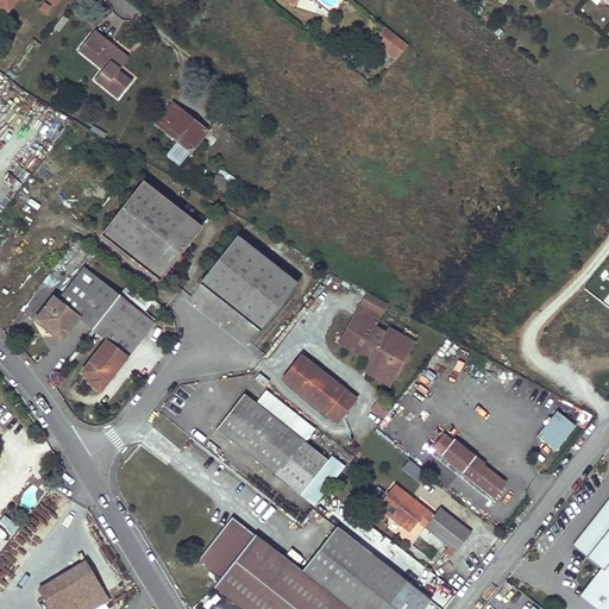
[(0,0),(0,6),(7,12),(16,0),(0,0)]
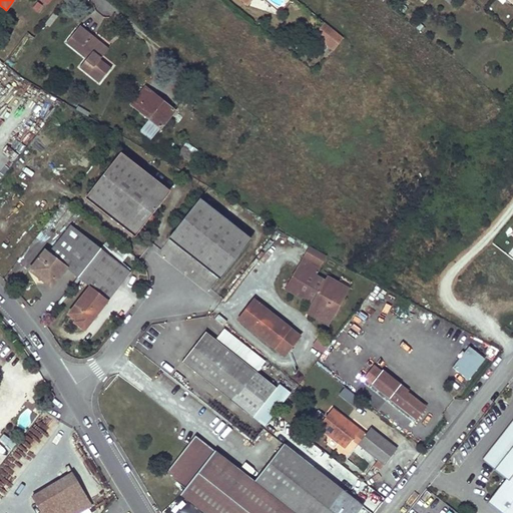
[(38,2),(33,8),(37,11),(42,5),(38,2)]
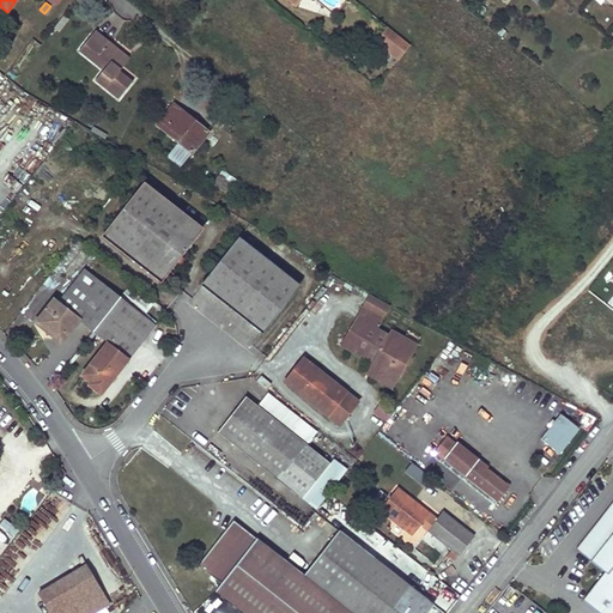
[(389,29),(377,42),(399,60),(410,46),(389,29)]
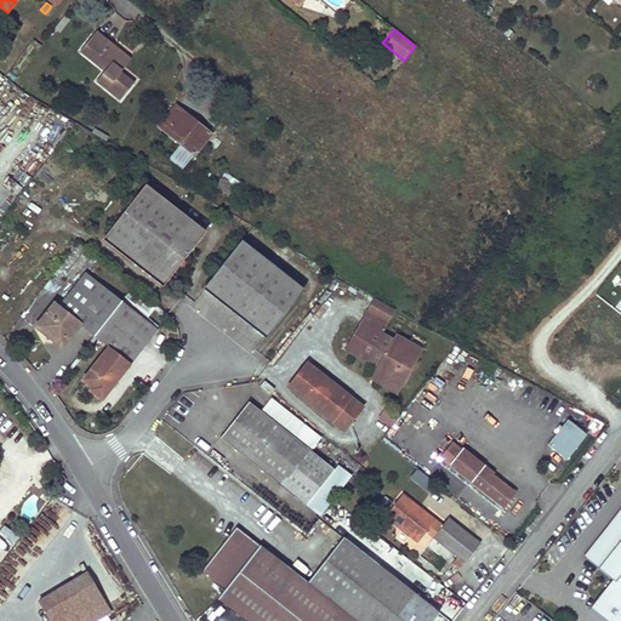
[(96,30),(79,50),(103,70),(95,80),(96,83),(120,51),(96,30)]
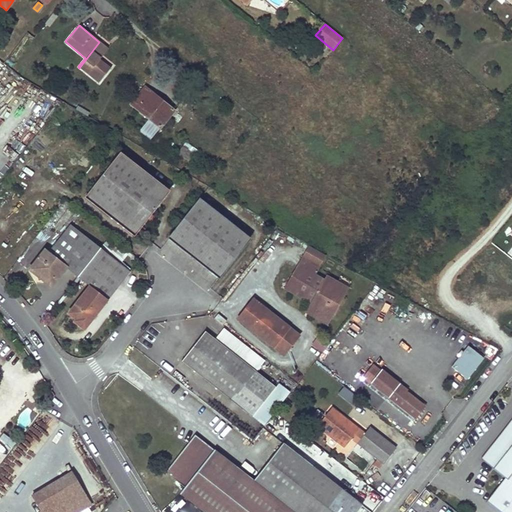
[(99,42),(79,68),(97,82),(109,68),(99,59),(100,57),(97,55),(105,47),(99,42)]
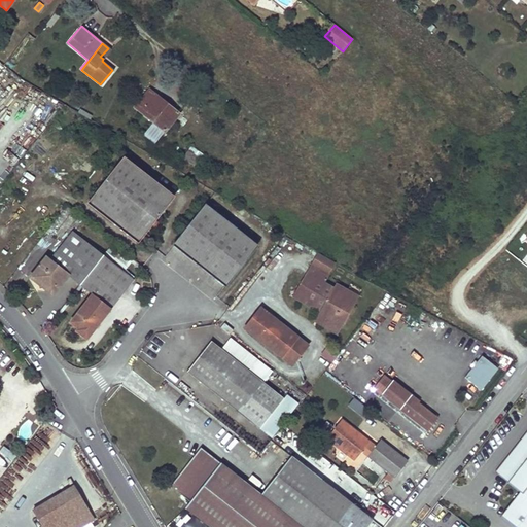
[(108,48),(100,57),(103,59),(110,50),(108,48)]
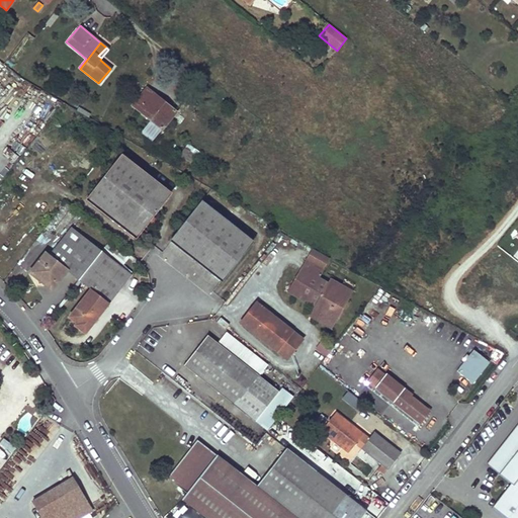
[(147,89),(133,106),(151,120),(148,124),(157,133),(160,127),(163,130),(176,112),(147,89)]
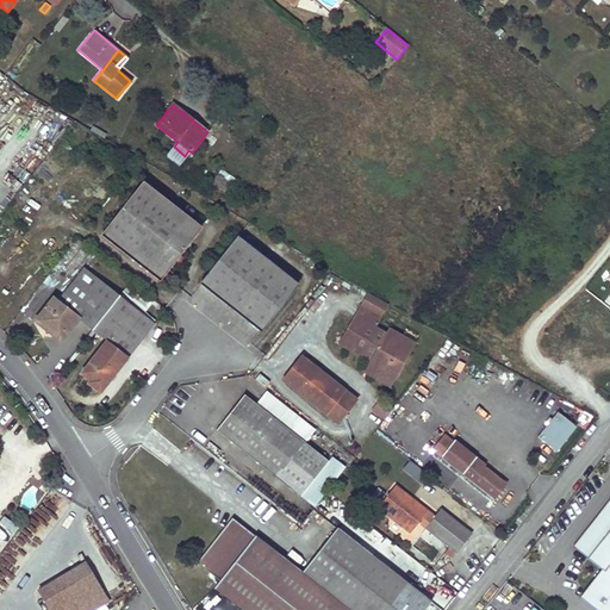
[(218,174),(212,184),(226,193),(231,185),(218,174)]
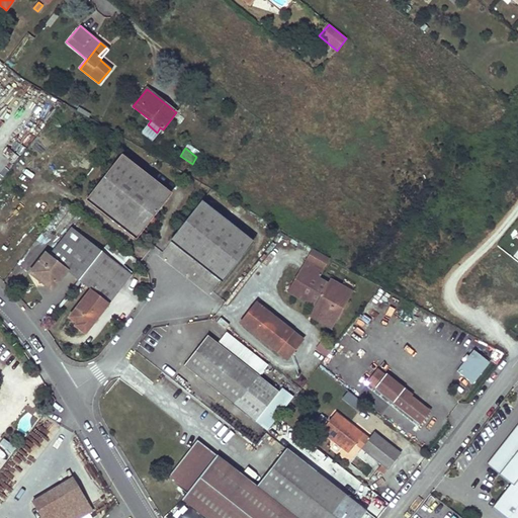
[(122,155),(87,199),(137,238),(171,194),(122,155)]
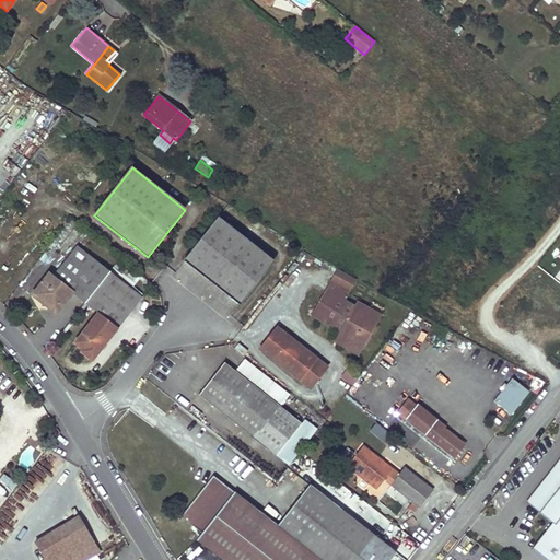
[(219,217),(185,260),(240,304),(275,260),(219,217)]
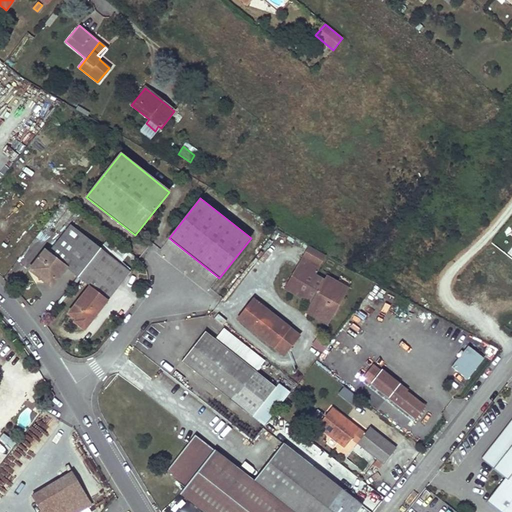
[(44,251),(29,269),(37,276),(43,275),(45,277),(43,280),(51,287),(67,267),(77,277),(99,249),(71,225),(47,254),(44,251)]
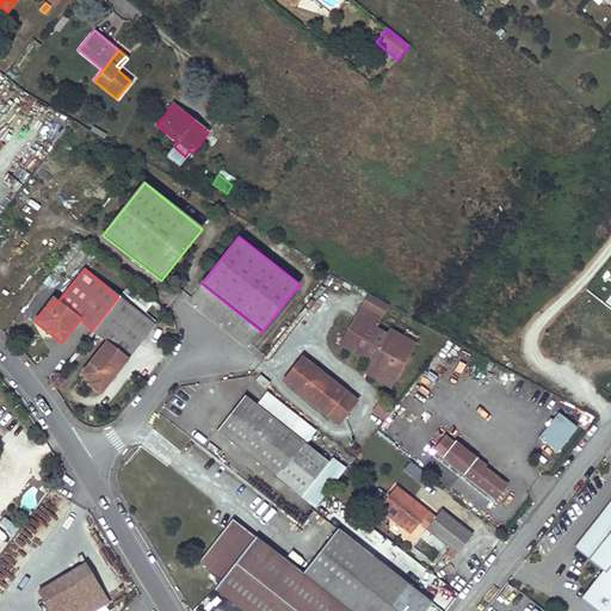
[(118,297),(92,331),(106,341),(80,375),(90,382),(87,384),(99,395),(154,325),(118,297)]
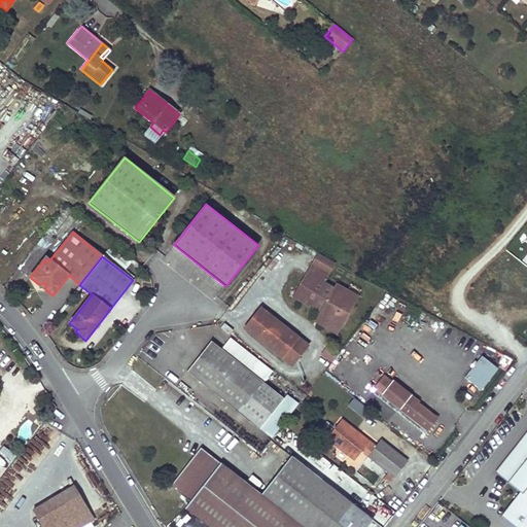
[(312,267),(293,296),(301,301),(306,299),(326,311),(325,314),(326,321),(336,326),(341,325),(351,309),(349,304),(342,300),(347,291),(337,285),(334,290),(323,284),(327,276),(312,267)]
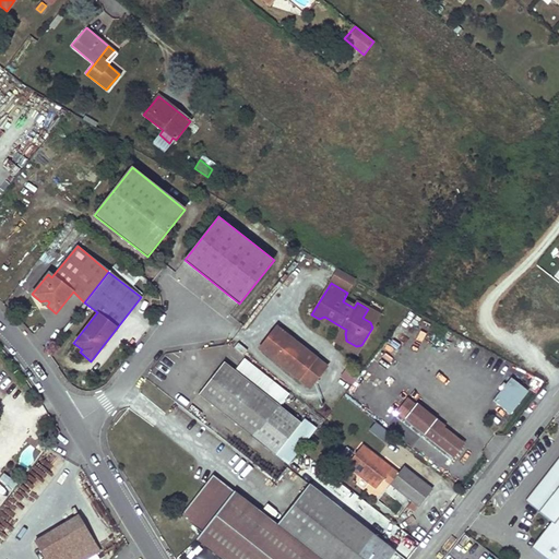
[(368,309),(363,318),(370,322),(372,328),(379,316),(368,309)]
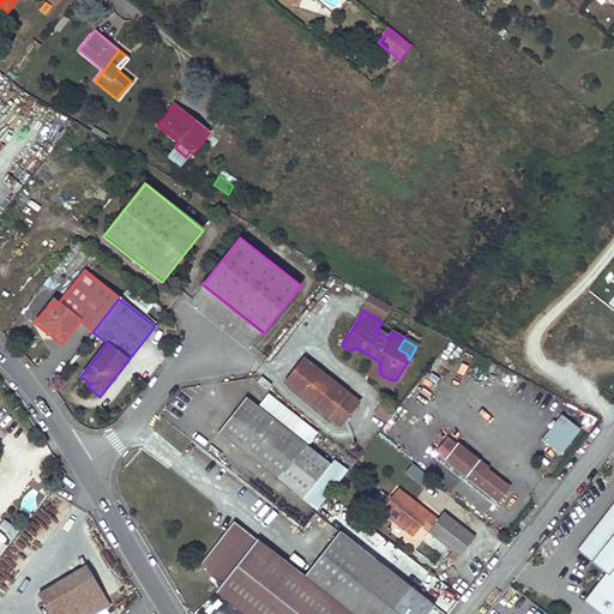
[(356,348),(350,350),(373,365),(377,366),(380,362),(356,348)]
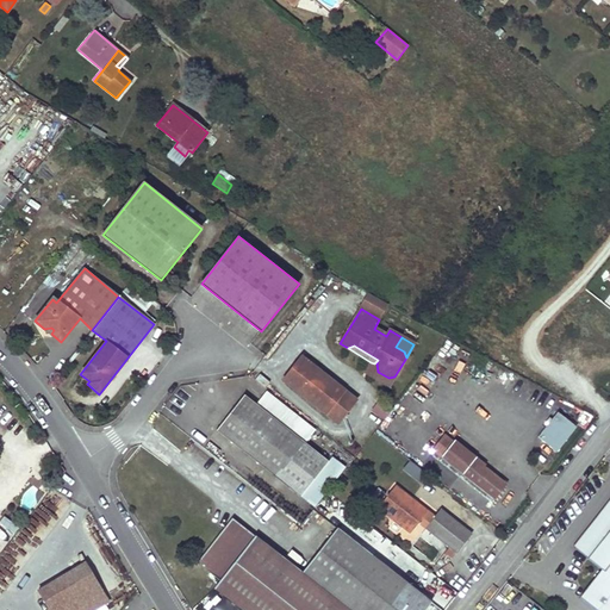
[(303,358),(284,380),(325,414),(344,391),(303,358)]
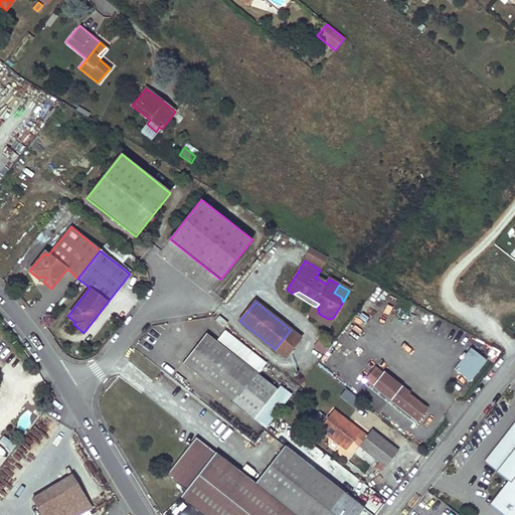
[(313,306),(308,314),(329,326),(333,318),(328,319),(319,314),(316,307),(313,306)]
